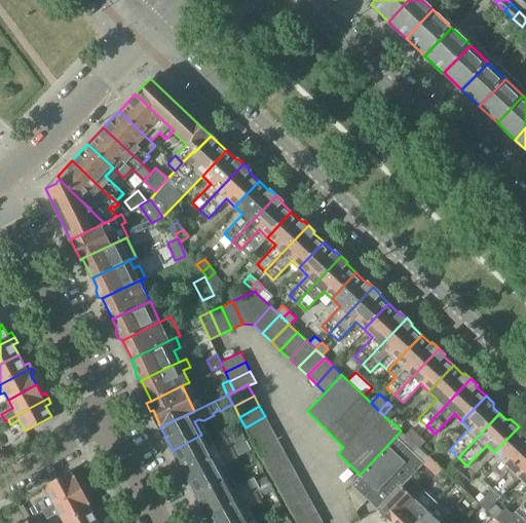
[(265,416),(246,427),(251,438),(271,427),(265,416)]
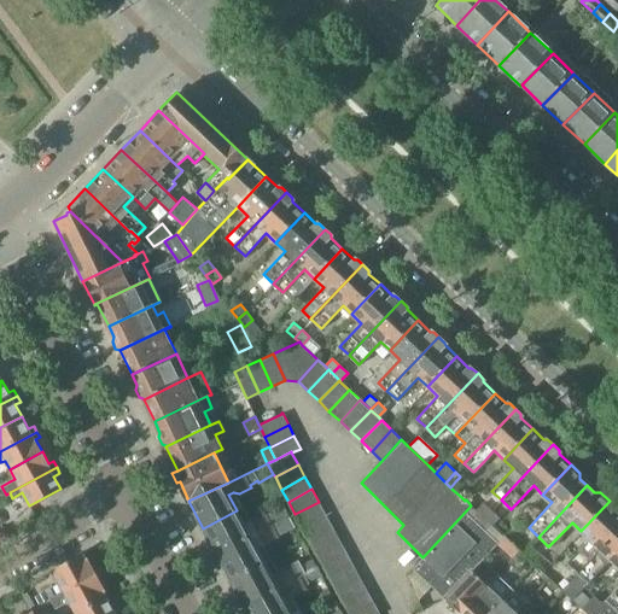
[(466,500),(471,506),(484,518),(491,510),(483,502),(484,501),(473,491),(466,500)]
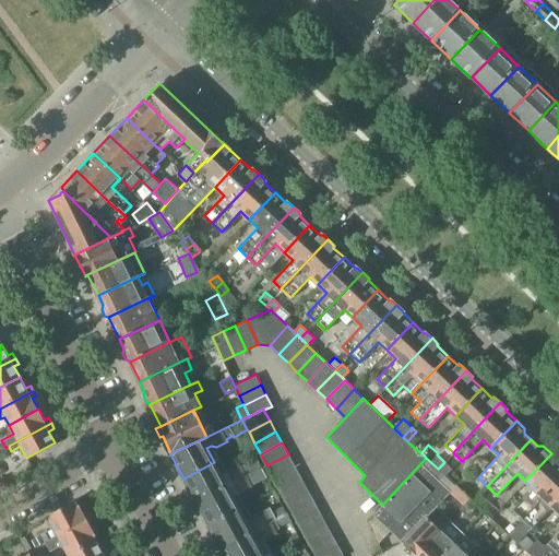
[(512,509),(522,518),(558,477),(558,465),(558,466),(558,461),(551,453),(525,481),(533,487),(512,509)]
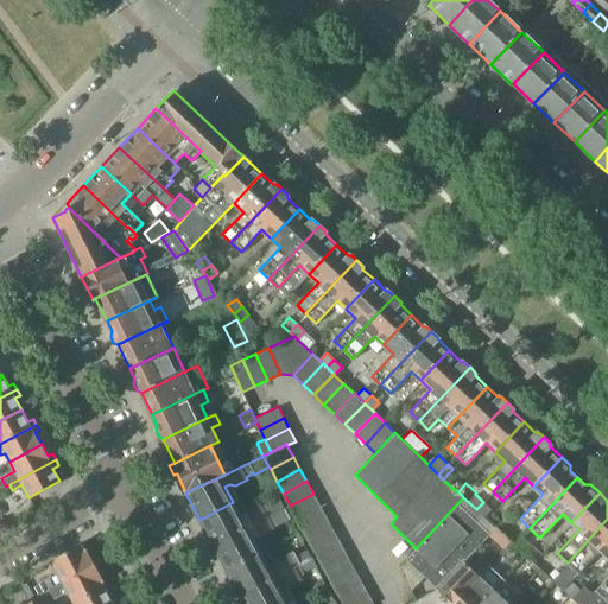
[(314,494),(290,506),(297,519),(320,506),(314,494)]
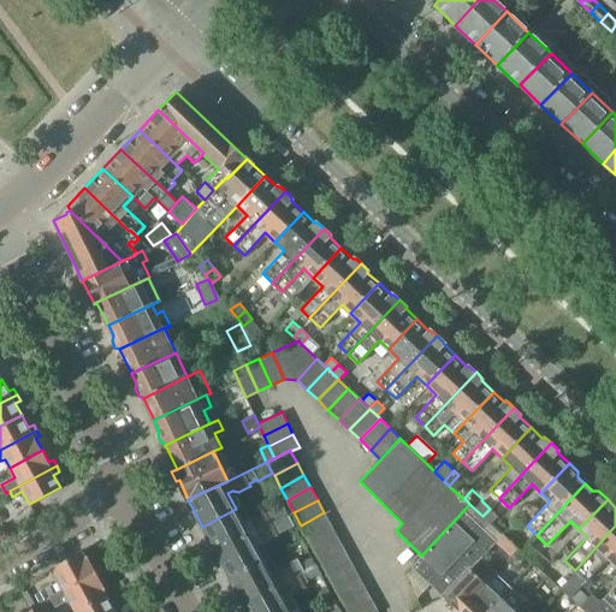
[(236,509),(202,527),(217,551),(286,514),(282,504),(265,514),(262,510),(248,518),(247,521),(243,522),(236,509)]
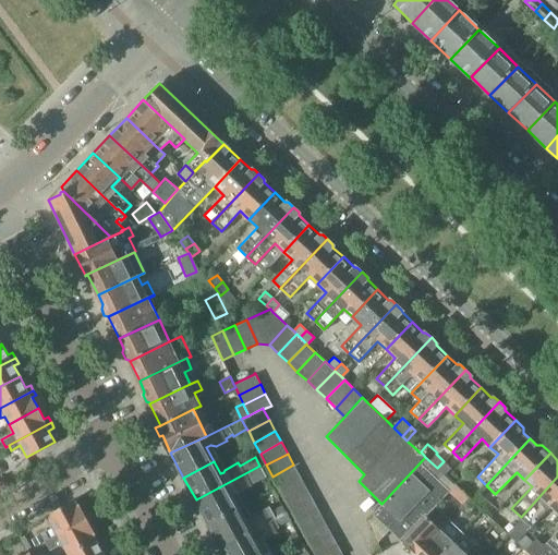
[(373,514),(402,541),(425,516),(448,491),(449,491),(446,487),(451,482),(444,475),(444,474),(437,468),(425,457),(381,504),(373,514)]
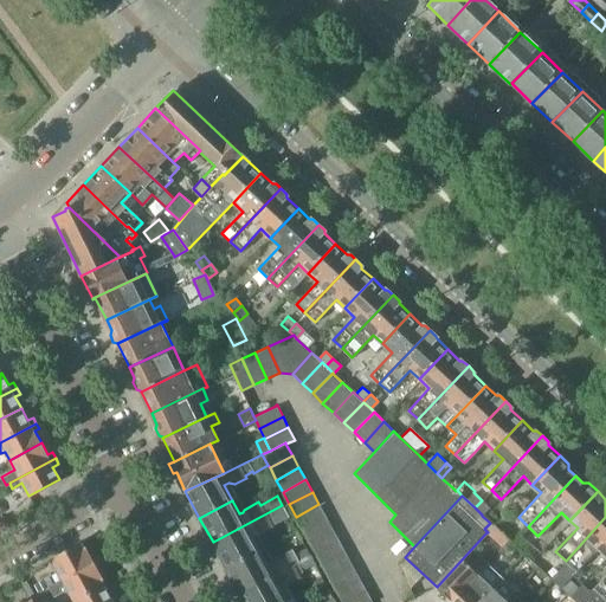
[(482,500),(475,507),(482,515),(489,507),(482,500)]
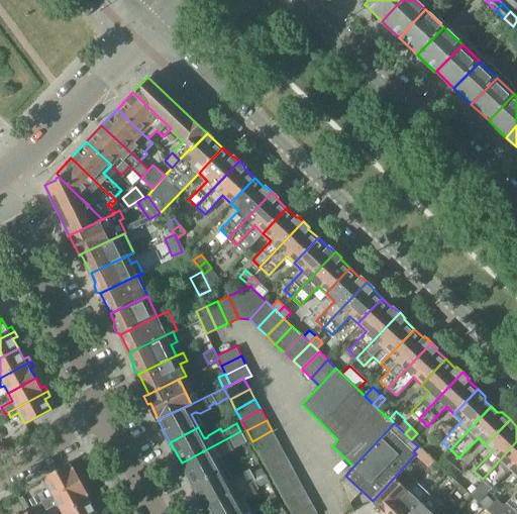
[(272,430),(252,441),(257,451),(278,440),(272,430)]
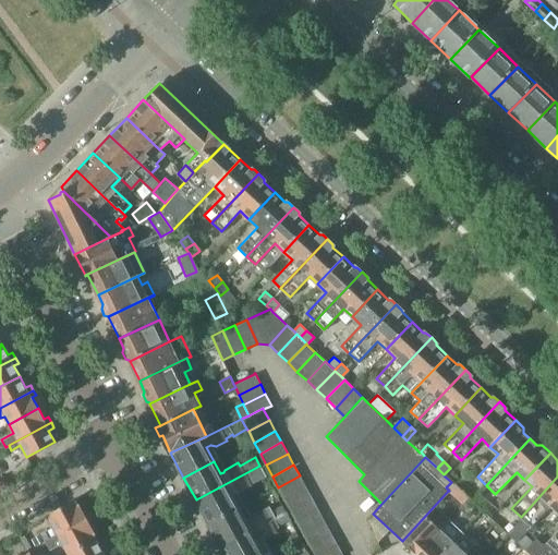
[(259,466),(196,499),(208,523),(239,507),(231,493),(234,492),(238,492),(250,485),(250,484),(265,477),(259,466)]
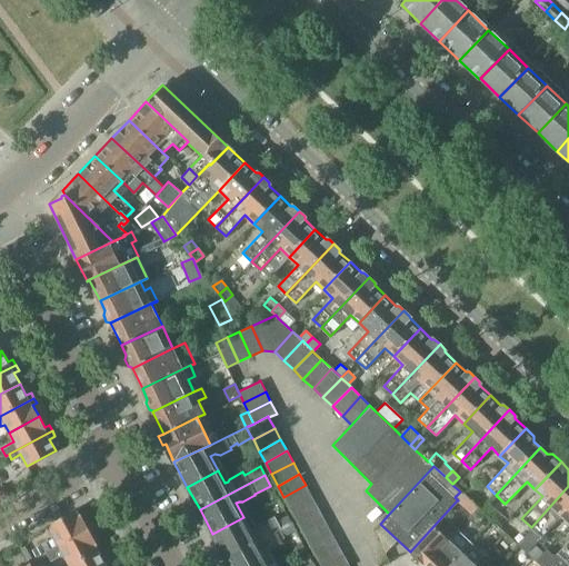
[(306,485),(283,497),(290,509),(312,497),(306,485)]
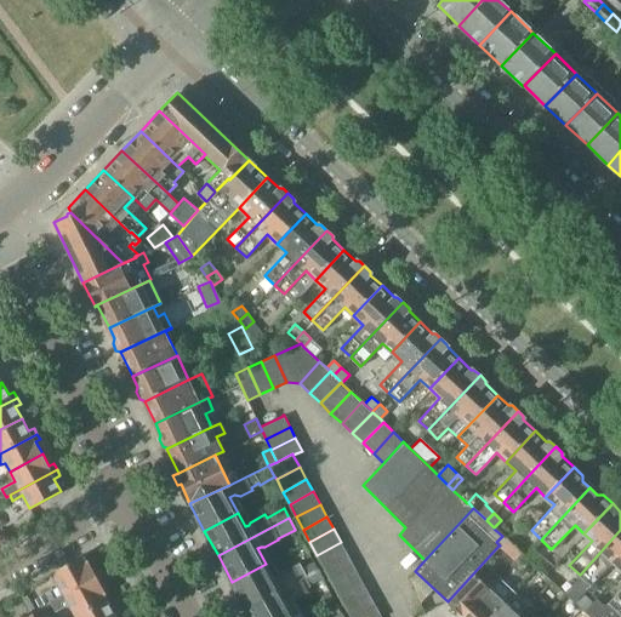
[(613,560),(620,567),(620,530),(580,575),(570,583),(564,590),(575,601),(591,584),(613,560)]
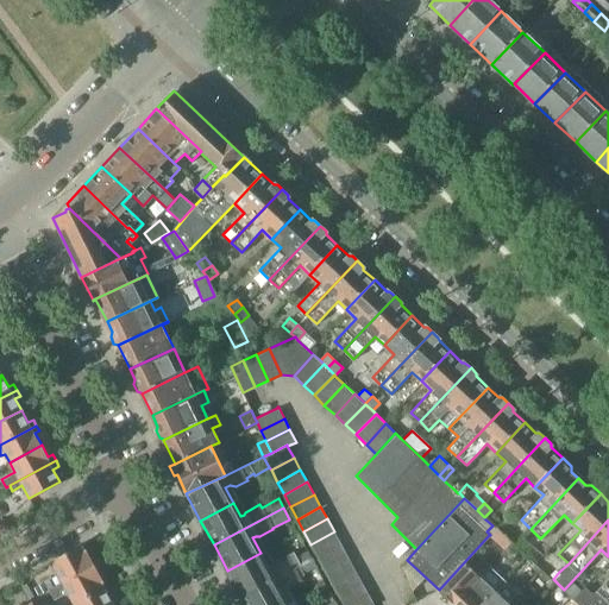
[(497,527),(490,535),(489,535),(503,549),(510,541),(497,527)]
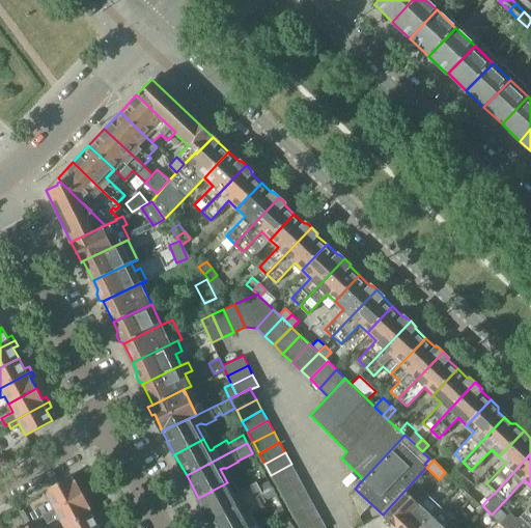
[(291,464),(271,475),(277,485),(297,474),(291,464)]
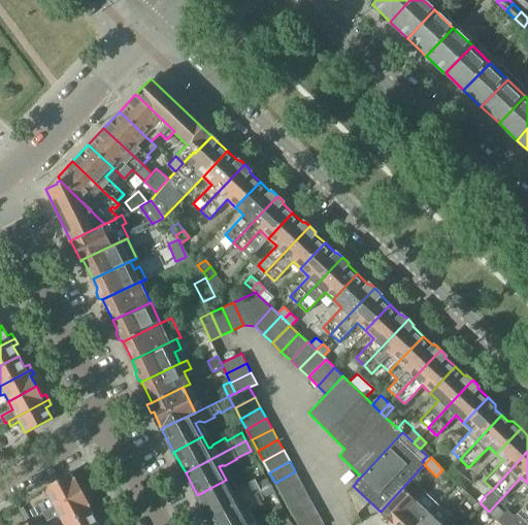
[(455,481),(462,473),(454,466),(447,472),(455,481)]
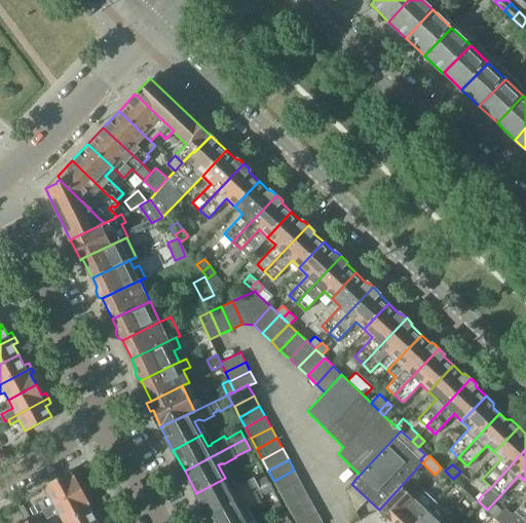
[(441,484),(449,475),(442,469),(434,477),(441,484)]
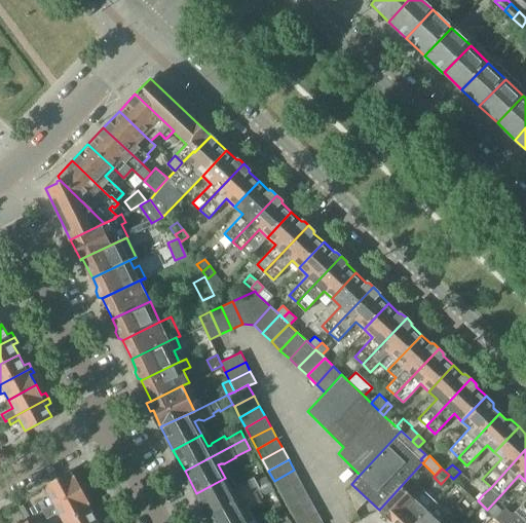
[(294,470),(274,481),(279,491),(300,481),(294,470)]
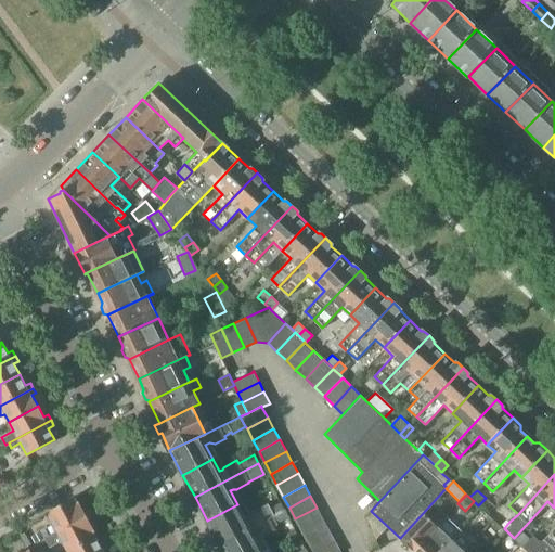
[(40,530),(44,538),(87,515),(78,500),(76,501),(74,497),(47,512),(54,527),(50,529),(48,526),(40,530)]
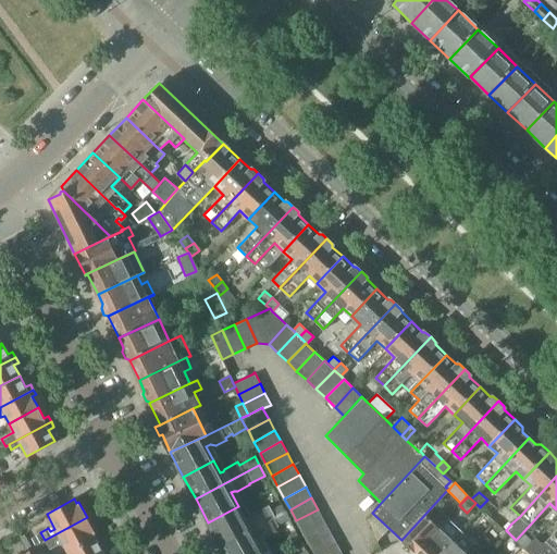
[(238,506),(208,522),(221,545),(284,512),(280,503),(264,512),(262,508),(249,515),(249,518),(246,519),(238,506)]
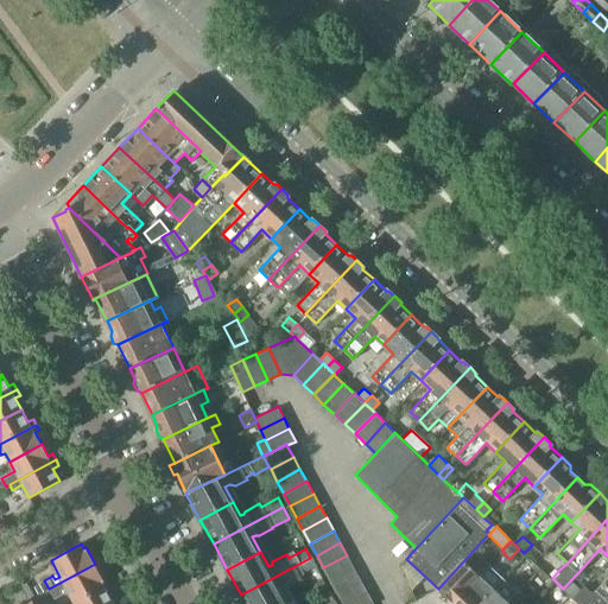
[(533,561),(526,554),(526,555),(521,560),(534,573),(539,568),(539,567),(533,561)]
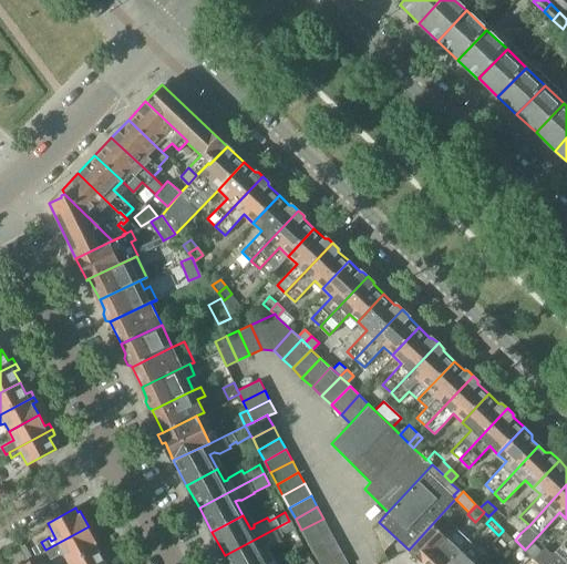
[(323,519),(301,530),(308,541),(330,530),(323,519)]
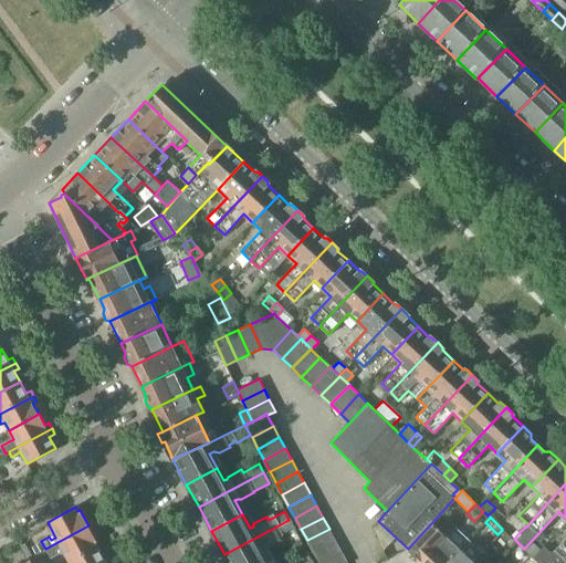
[(408,549),(421,561),(454,524),(449,519),(439,530),(431,523),(408,549)]
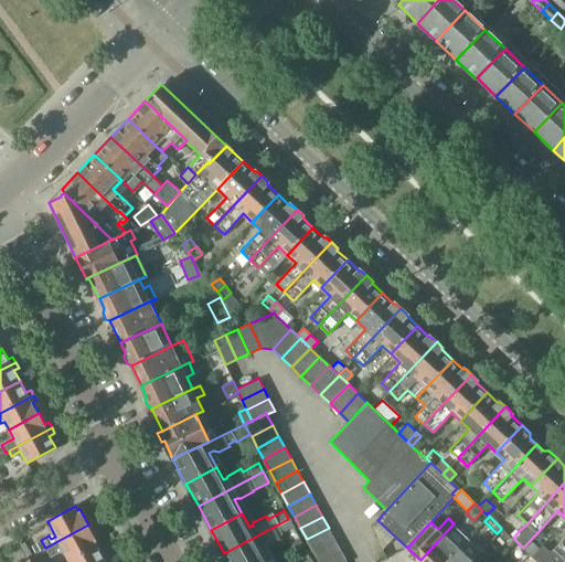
[(288,519),(224,553),(227,561),(265,561),(267,561),(259,548),(263,545),(266,547),(280,539),(278,534),(292,527),(288,519)]
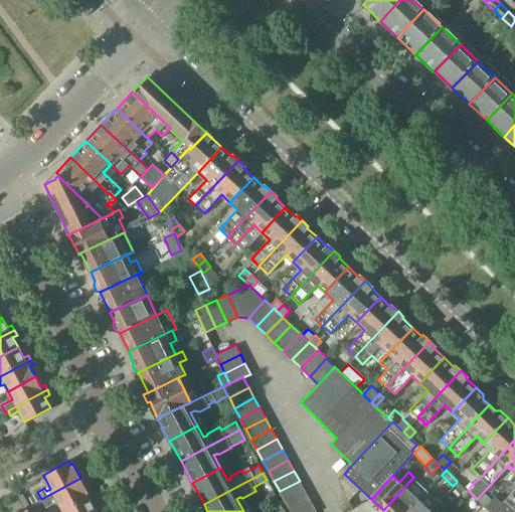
[(383,510),(384,511),(405,511),(417,500),(410,493),(419,483),(413,477),(383,510)]
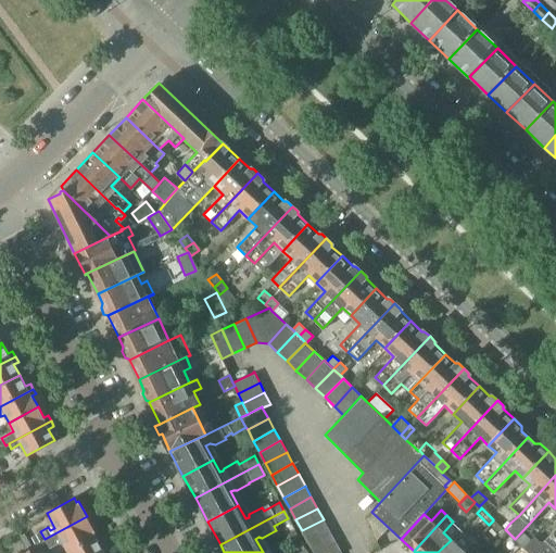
[(60,537),(67,551),(96,537),(92,532),(95,531),(87,516),(45,539),(49,547),(58,542),(55,539),(60,537)]
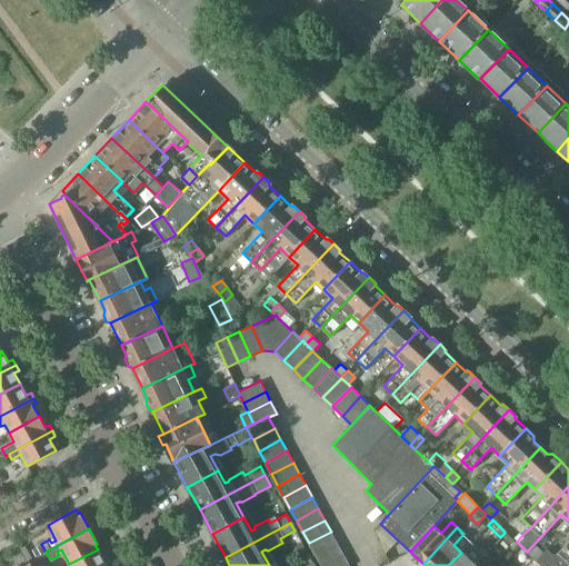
[(331,532),(309,543),(315,554),(337,543),(331,532)]
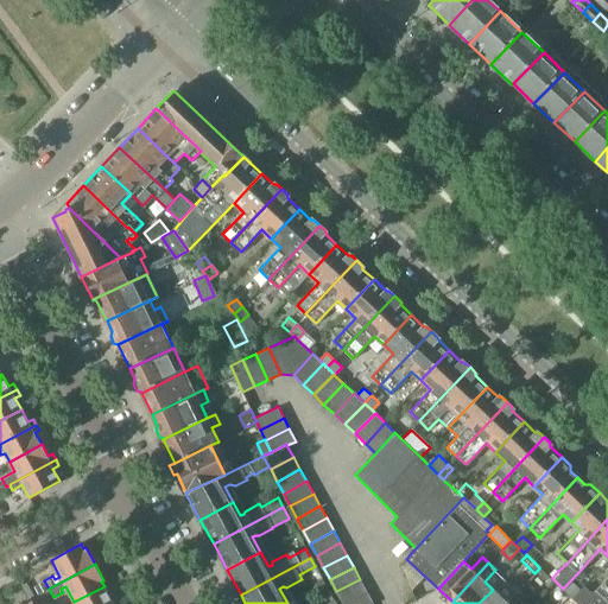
[(493,590),(479,603),(505,603),(525,583),(519,577),(512,584),(505,577),(493,590)]
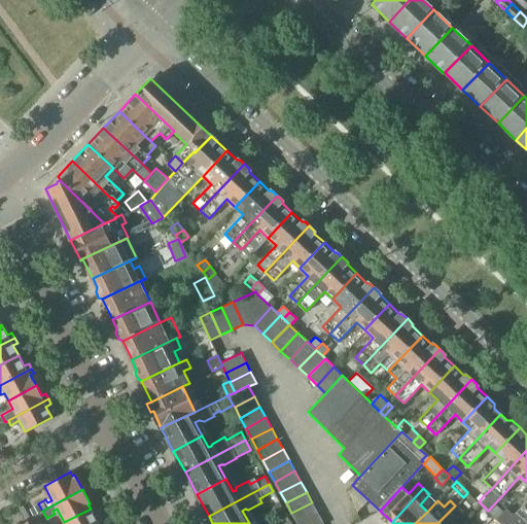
[(500,523),(521,523),(525,520),(526,518),(526,500),(513,515),(506,510),(496,520),(500,523)]
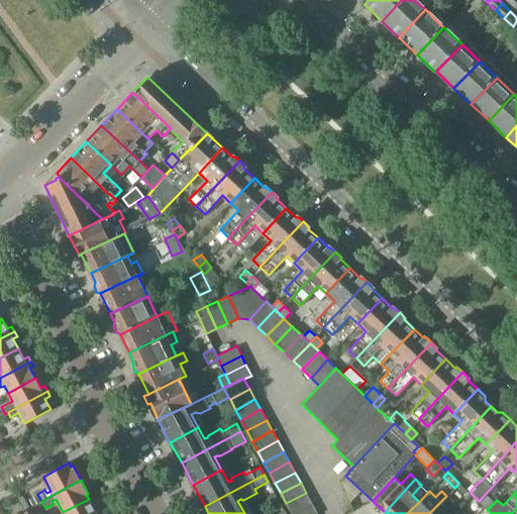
[(306,493),(286,503),(292,513),(312,503),(306,493)]
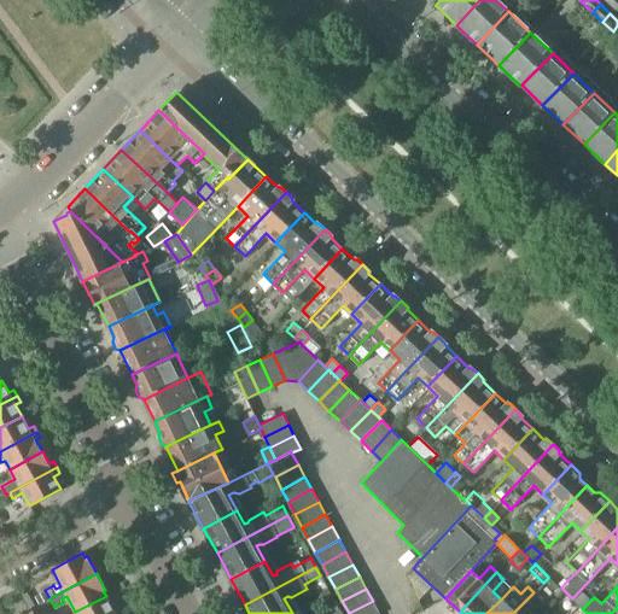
[(513,613),(541,613),(534,608),(541,600),(534,592),(513,613)]
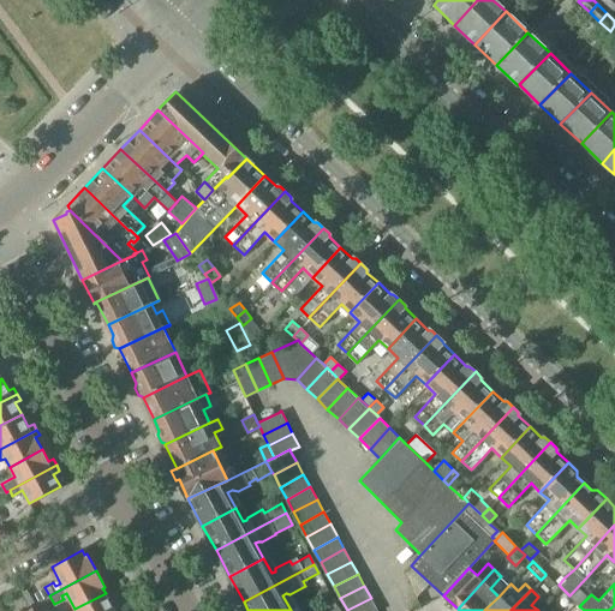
[(115,610),(121,609),(118,603),(112,605),(106,593),(75,609),(75,610),(115,610)]
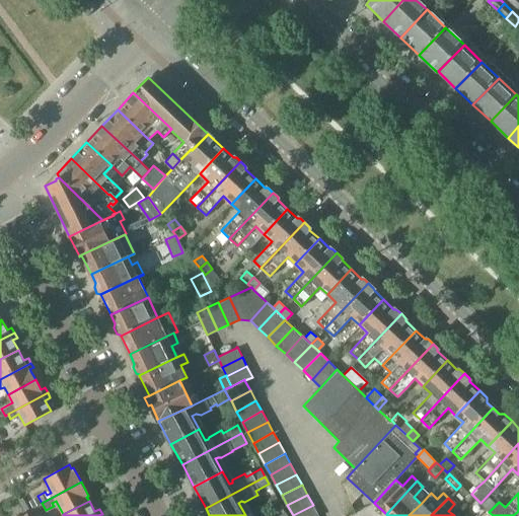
[(313,505),(293,515),(292,515),(317,515),(318,515),(313,505)]
